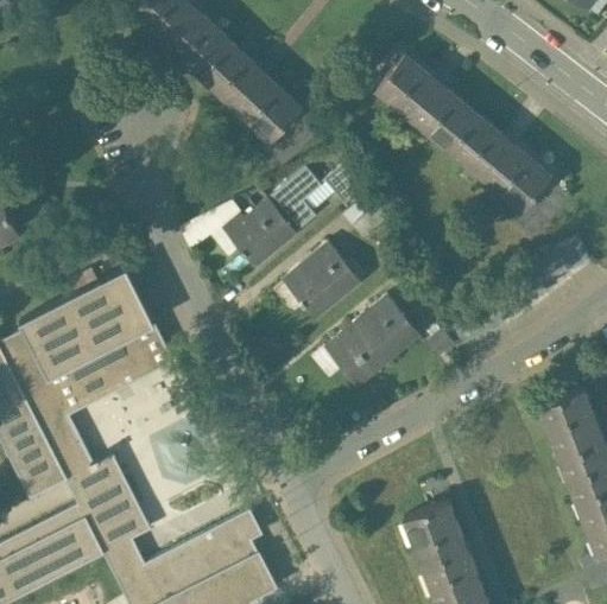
[(299,107),(188,0),(140,0),(133,8),(270,139),(299,107)]
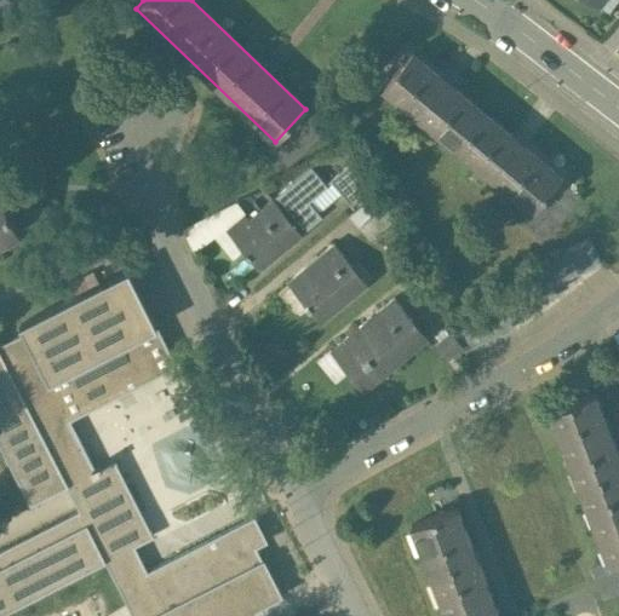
[(561,178),(413,53),(384,88),(532,212),(561,178)]
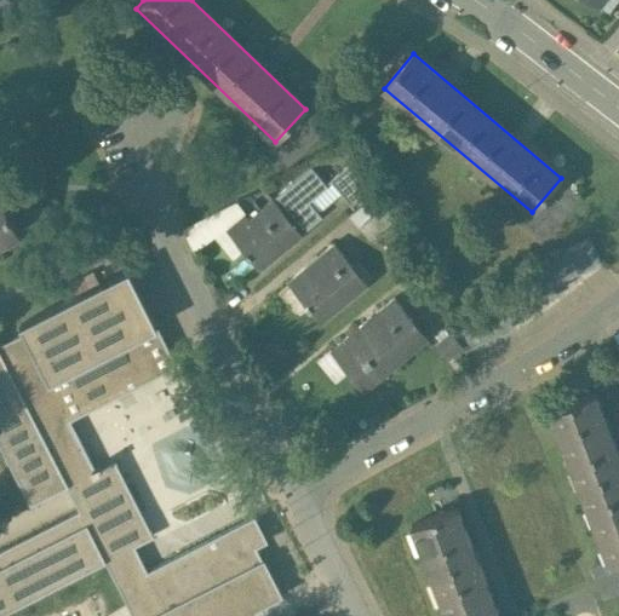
[(374,189),(354,163),(331,183),(350,208),(374,189)]
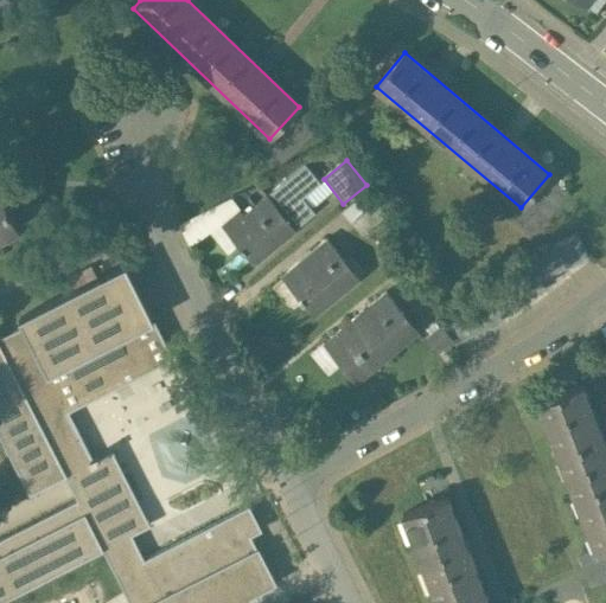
[(305,167),(268,198),(297,231),(316,215),(303,199),(320,185),(305,167)]
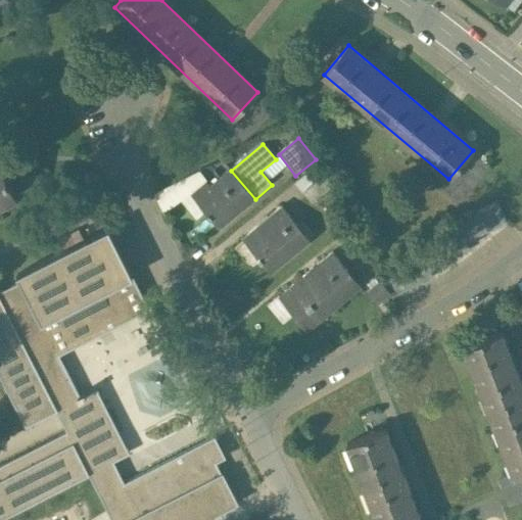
[(1,162),(0,162),(0,205),(18,197),(1,162)]
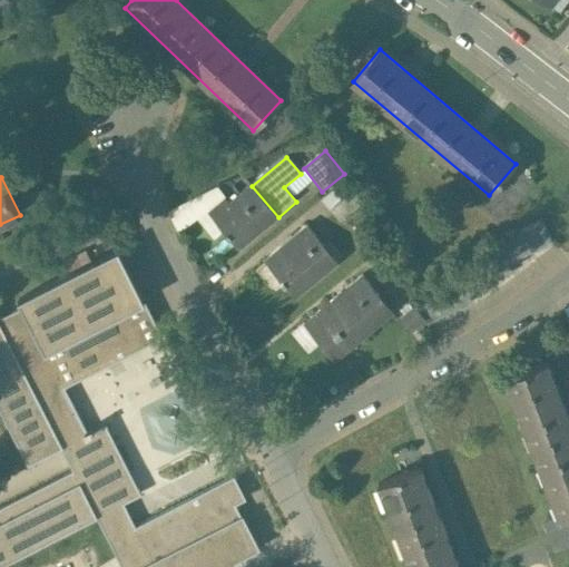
[(346,179),(321,201),(330,211),(355,191),(346,179)]
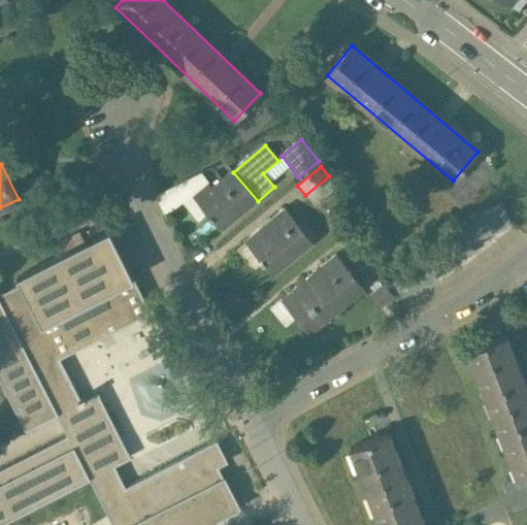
[(233,172),(213,190),(210,186),(195,199),(207,215),(210,218),(209,218),(212,222),(213,220),(223,231),(258,201),(233,172)]
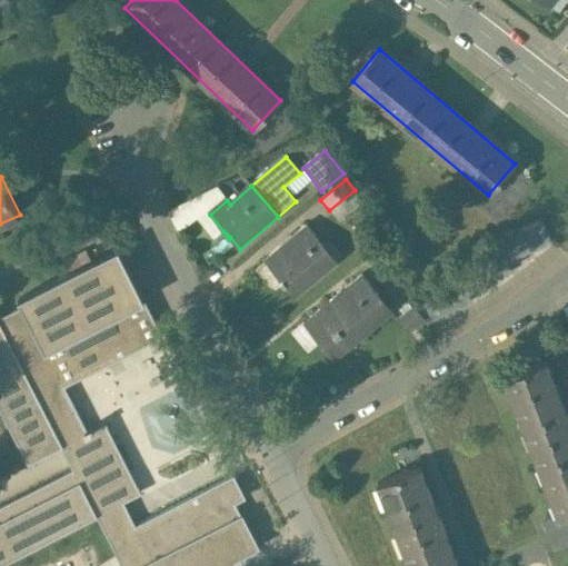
[(210,215),(227,200),(216,187),(168,211),(179,232),(197,220),(213,240),(223,231),(210,215)]
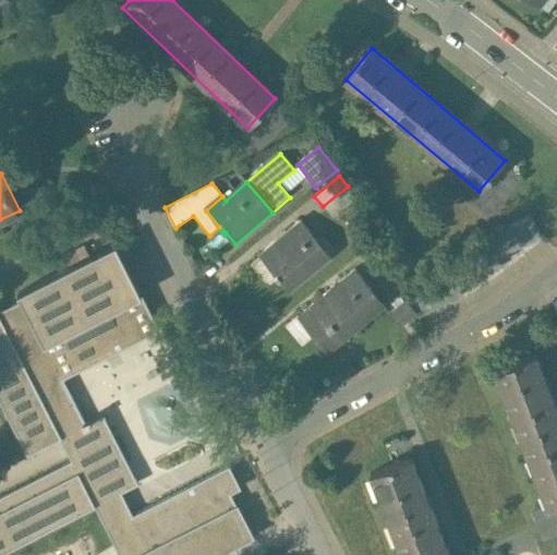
[(542,239),(530,216),(518,221),(530,244),(542,239)]
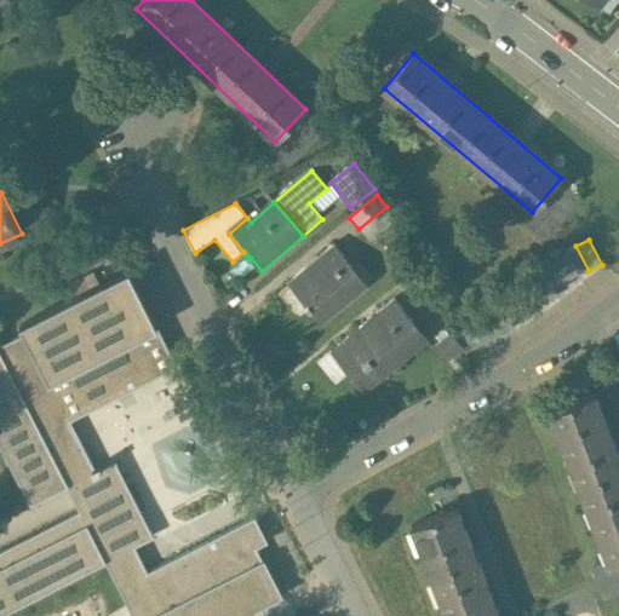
[(575,246),(565,252),(577,277),(589,271),(575,246)]
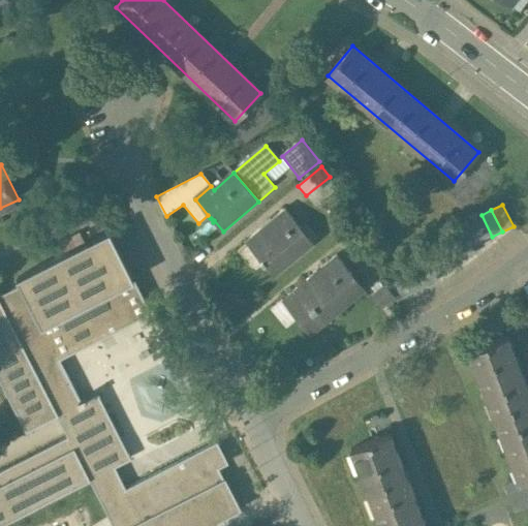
[(286,211),(247,242),(262,261),(261,263),(265,266),(267,265),(275,276),(313,245),(286,211)]
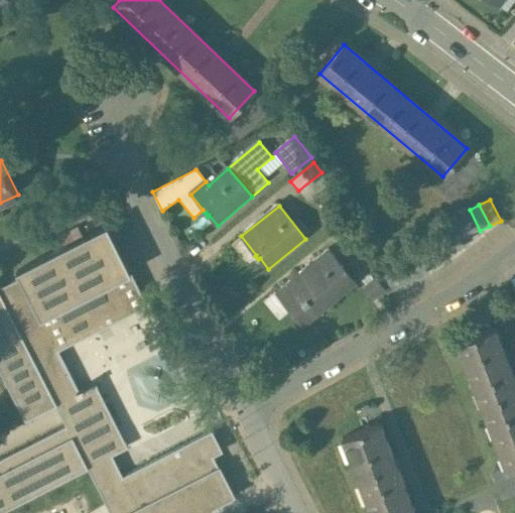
[(480,231),(470,210),(460,215),(471,236),(480,231)]
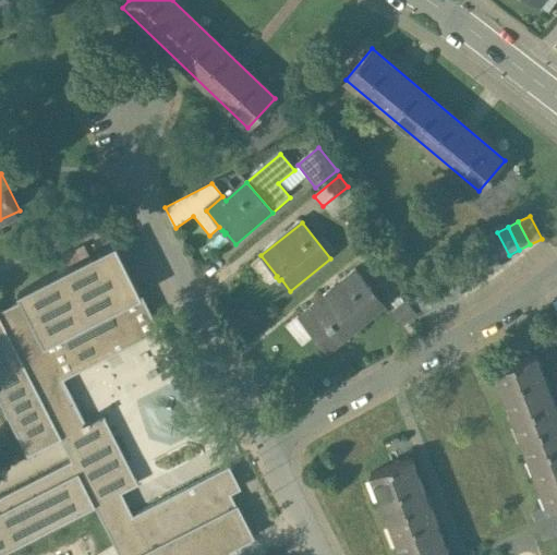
[(116,245),(19,296),(22,302),(62,379),(110,356),(159,330),(116,245)]
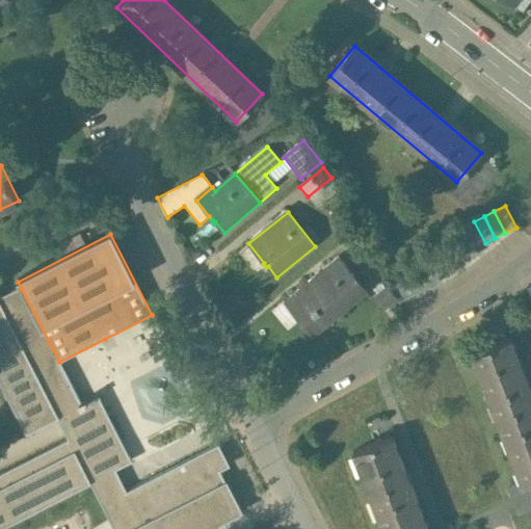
[(339,258),(285,302),(312,337),(367,292),(339,258)]
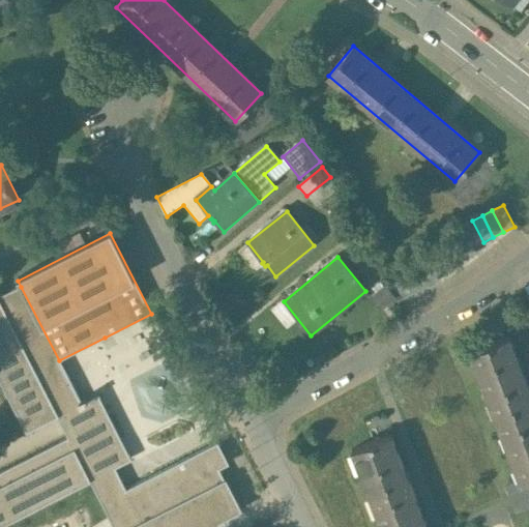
[(217,443),(125,491),(120,479),(114,468),(130,460),(97,396),(87,401),(86,399),(80,402),(64,372),(59,360),(21,287),(0,297),(0,379),(27,432),(58,416),(63,428),(69,439),(0,473),(0,526),(90,480),(114,526),(210,526),(242,510),(226,479),(225,480),(218,469),(228,464),(217,443)]
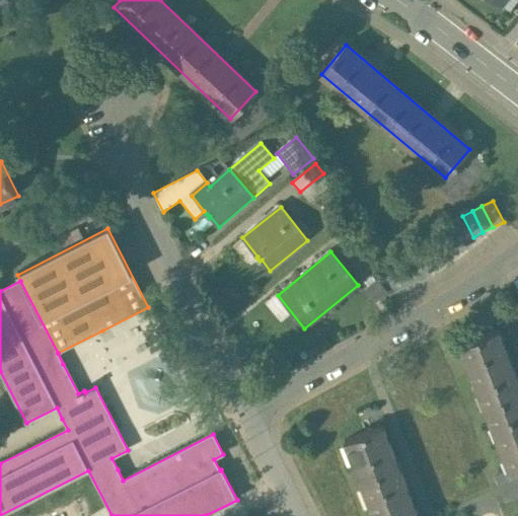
[(517,401),(517,373),(503,334),(463,348),(488,413),(517,401)]
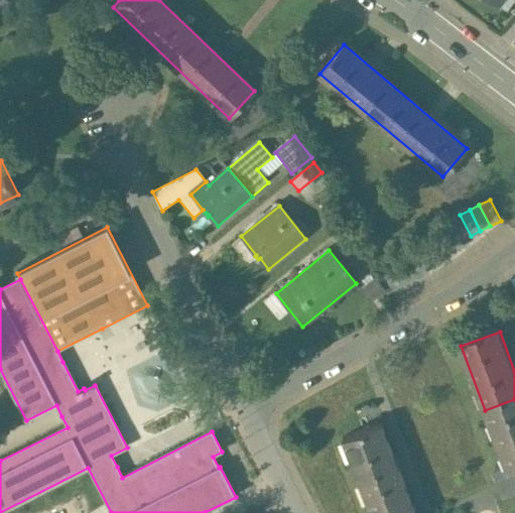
[(514,467),(514,399),(485,410),(506,471),(514,467)]
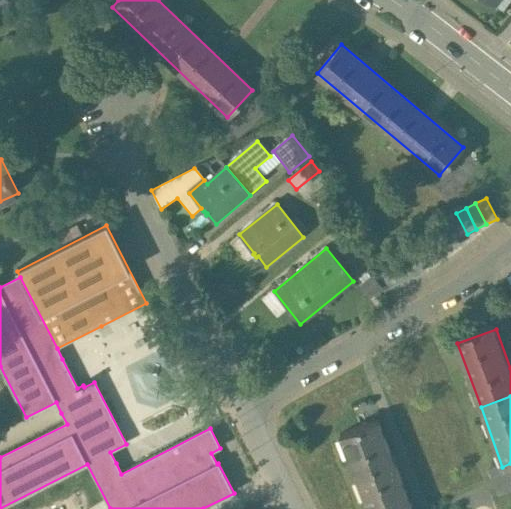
[(392,508),(409,502),(380,426),(343,441),(369,508),(392,508)]
